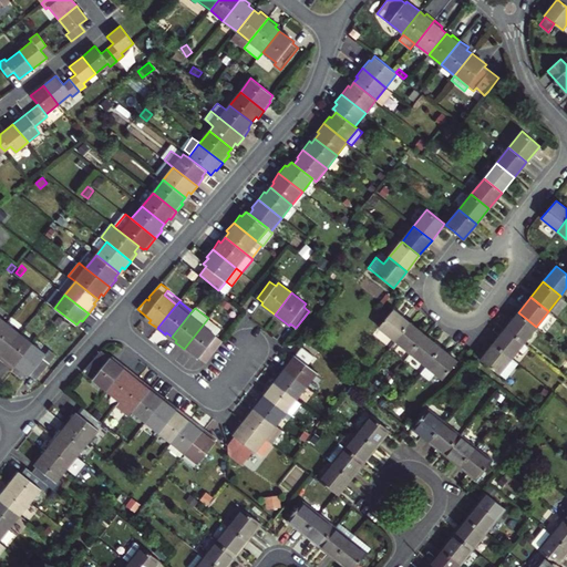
[(379,327),(395,340),(410,323),(393,309),(379,327)]
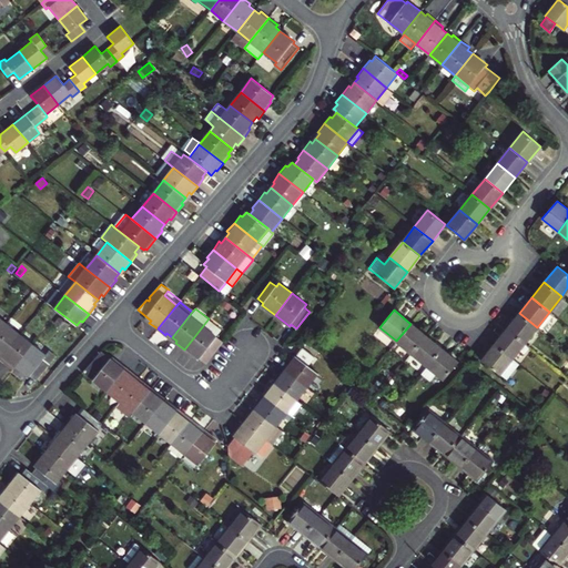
[(506,328),(525,343),(537,327),(519,313),(506,328)]
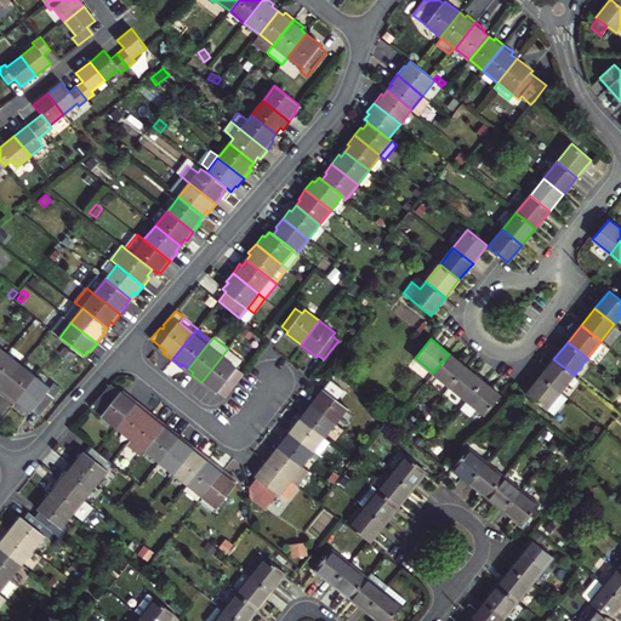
[(64,346),(58,353),(70,362),(75,354),(64,346)]
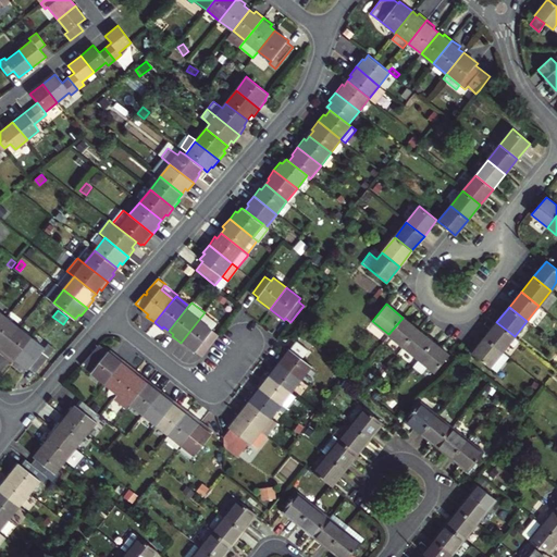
[(205,312),(181,343),(187,349),(189,347),(195,351),(203,342),(210,347),(219,335),(211,330),(218,323),(205,312)]
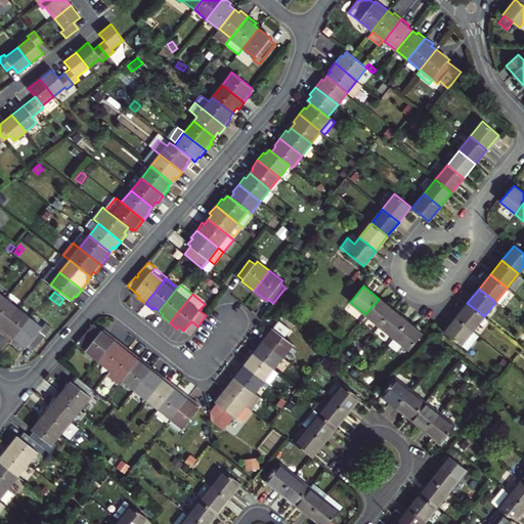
[(0,329),(17,308),(5,298),(0,304),(0,329)]
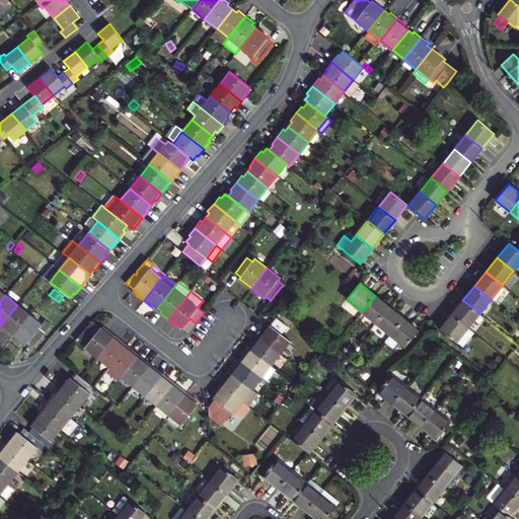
[(362,311),(376,323),(389,307),(375,296),(362,311)]
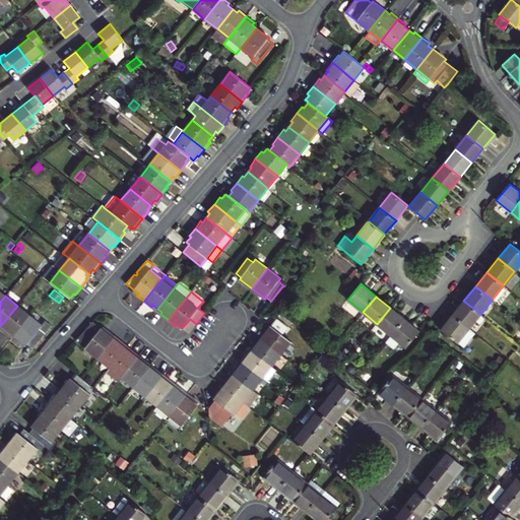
[(463,301),(452,315),(468,328),(480,314),(463,301)]
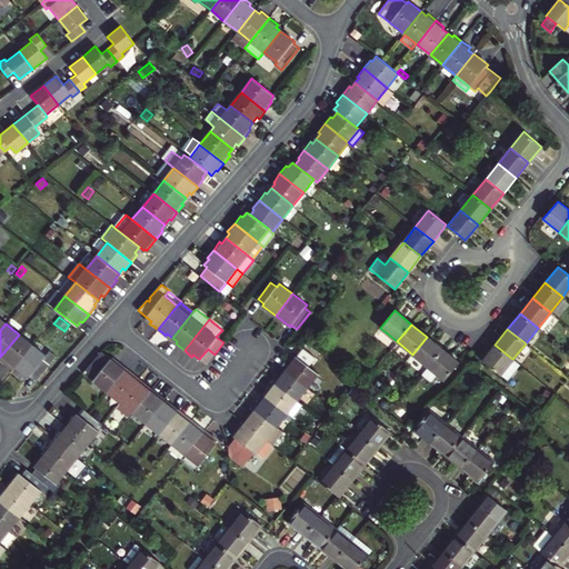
[(15,367),(32,345),(19,335),(0,357),(0,358),(8,365),(9,362),(15,367)]
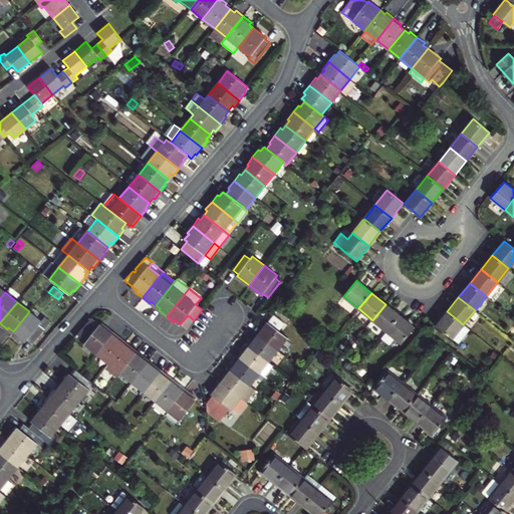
[(386,304),(372,320),(387,331),(400,315),(386,304)]
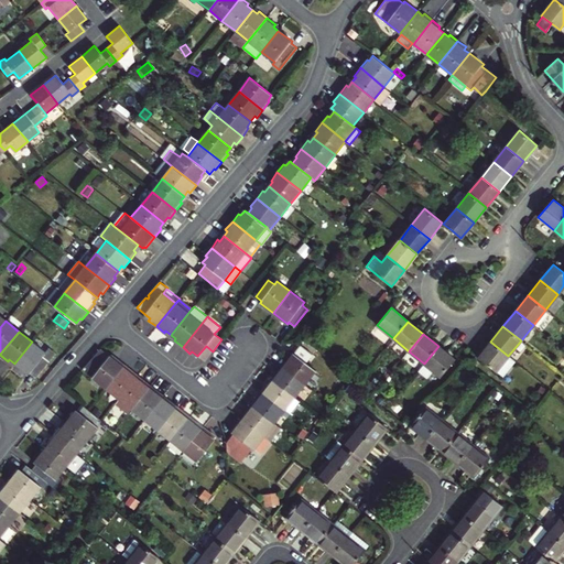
[(38,337),(33,343),(45,353),(49,348),(50,347),(38,337)]
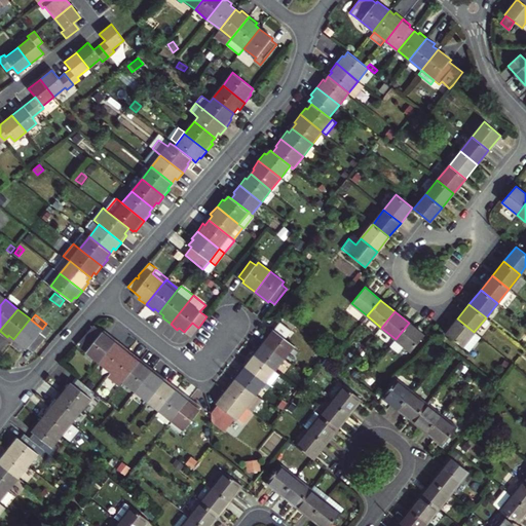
[(42,329),(31,320),(30,318),(13,339),(27,349),(28,347),(33,351),(51,330),(45,325),(42,329)]
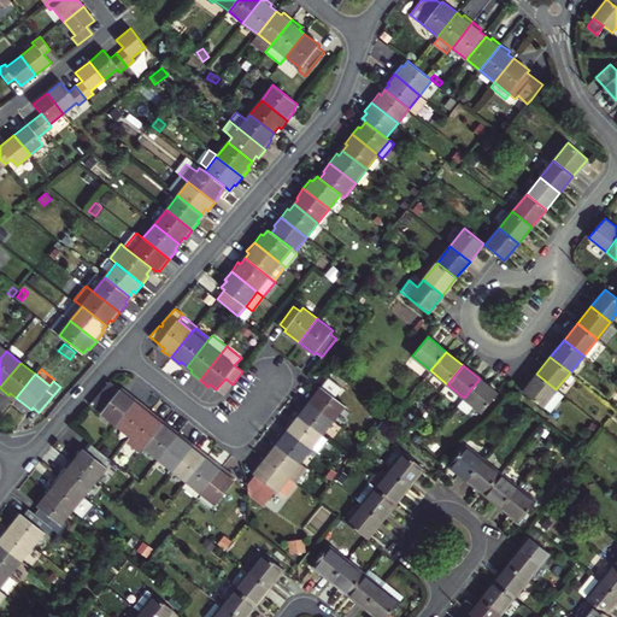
[(556,389),(536,374),(523,392),(542,407),(556,389)]
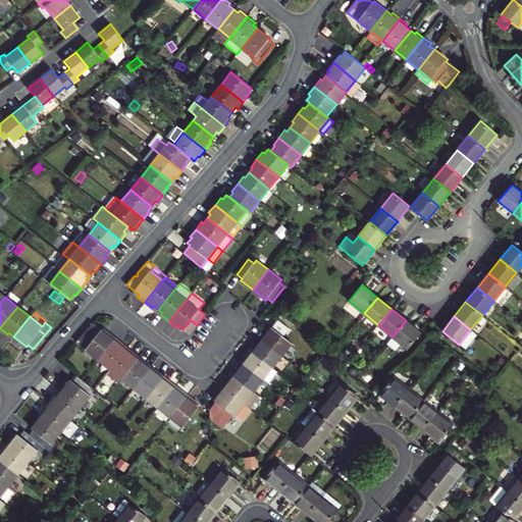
[(260,338),(282,356),(293,344),(282,335),(290,327),(278,319),(268,332),(266,330),(260,338)]
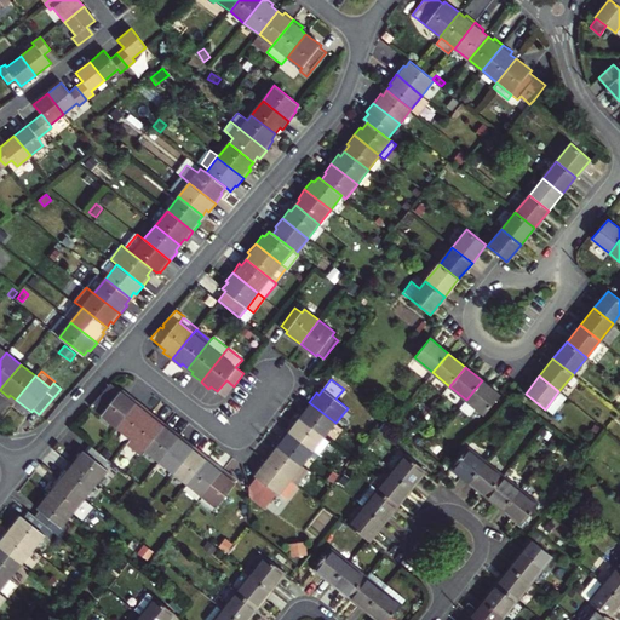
[(234,386),(227,380),(217,391),(224,397),(234,386)]
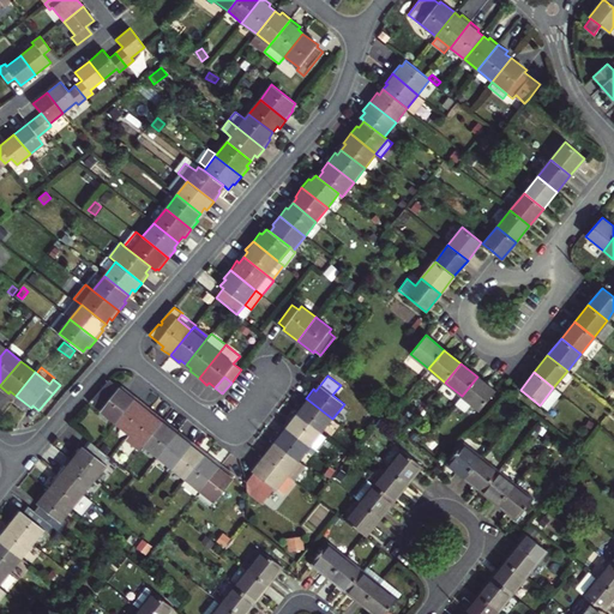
[(495,391),(477,377),(462,396),(480,410),(495,391)]
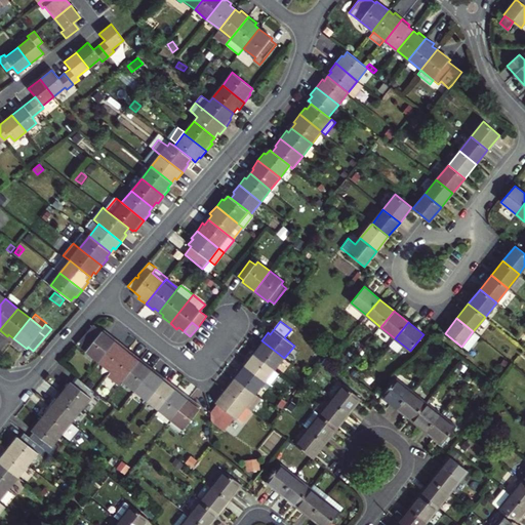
[(76,344),(98,361),(116,339),(108,333),(107,335),(93,324),(76,344)]
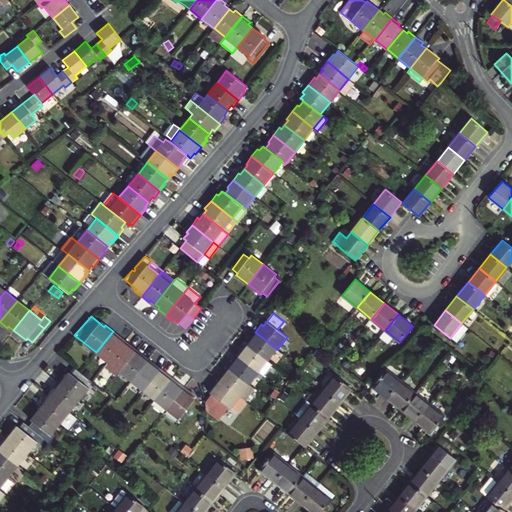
[(107,362),(123,342),(119,339),(120,337),(113,331),(96,352),(107,362)]
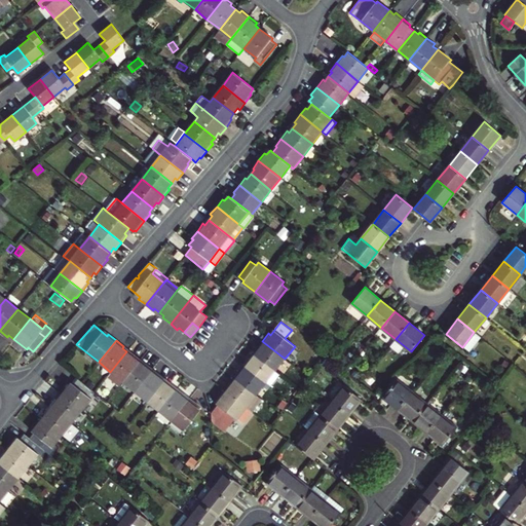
[(275,370),(285,359),(262,341),(256,348),(258,350),(255,354),(275,370)]
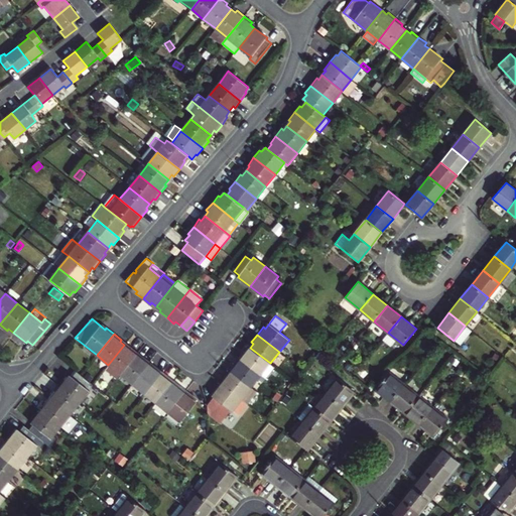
[(117,378),(120,374),(137,353),(130,347),(128,349),(124,345),(108,365),(105,369),(117,378)]
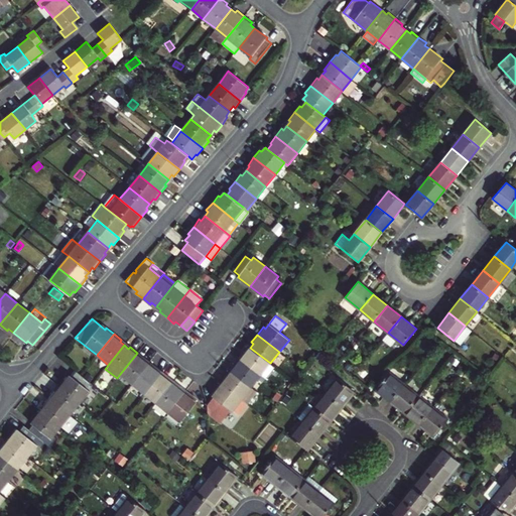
[(274,367),(270,363),(250,348),(246,352),(244,351),(238,358),(261,376),(265,379),(274,367)]
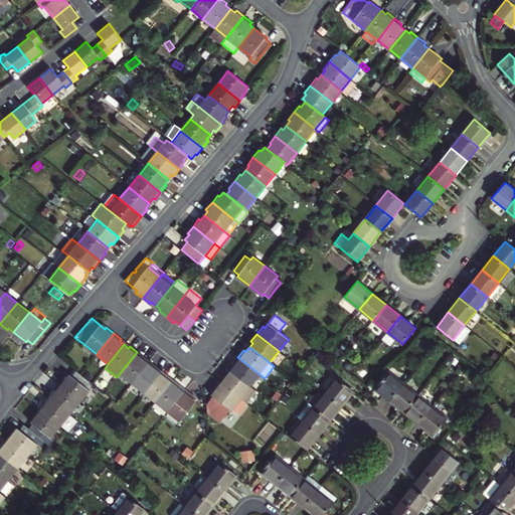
[(120,373),(131,383),(147,363),(143,359),(144,357),(137,352),(120,373)]
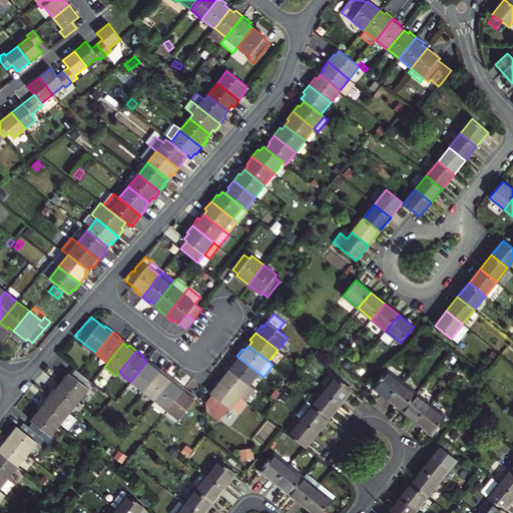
[(249,385),(260,374),(236,356),(231,364),(233,366),(229,370),(249,385)]
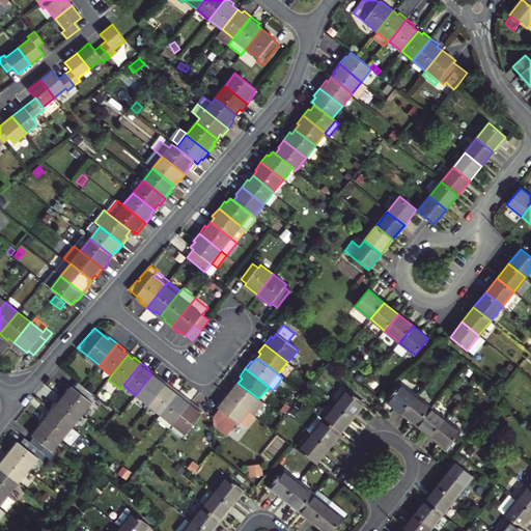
[(148,404),(166,383),(158,376),(157,378),(151,374),(135,395),(148,404)]
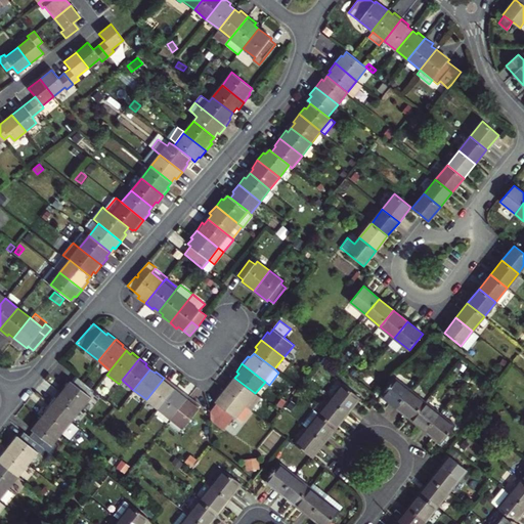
[(71,381),(61,393),(82,409),(91,397),(88,394),(92,389),(82,381),(77,377),(73,382),(71,381)]
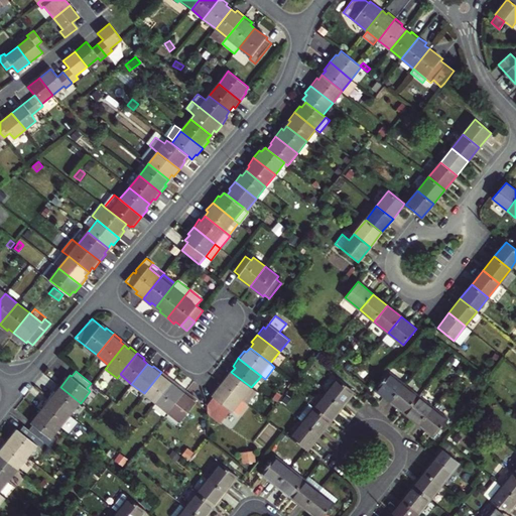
[(144,393),(155,403),(171,383),(166,379),(168,377),(161,372),(144,393)]
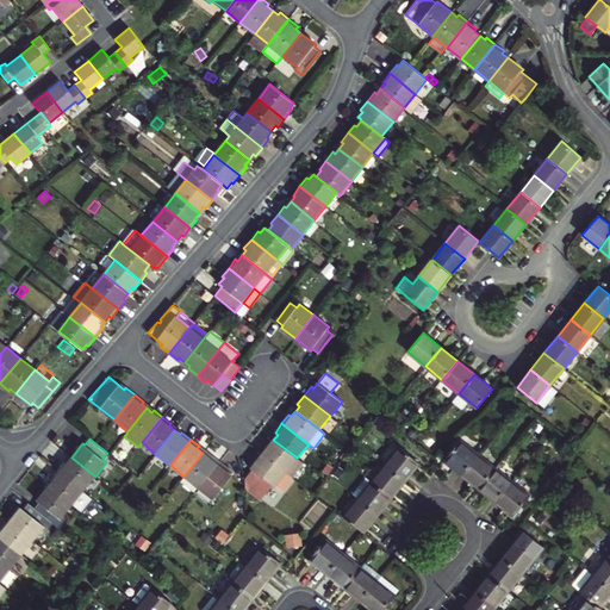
[(260,452),(286,472),(292,477),(304,462),(297,458),(273,440),(269,444),(267,443),(260,452)]
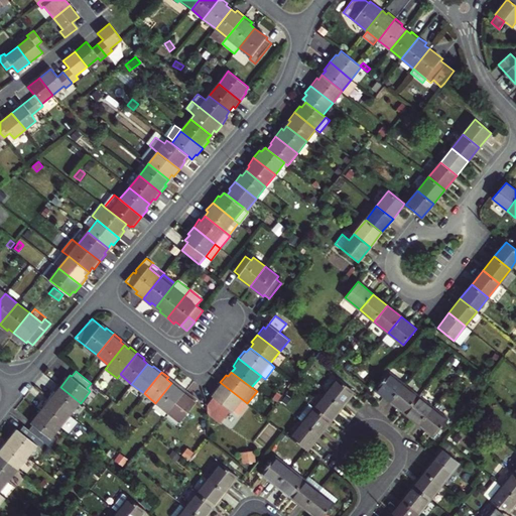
[(388,373),(376,389),(391,401),(404,385),(388,373)]
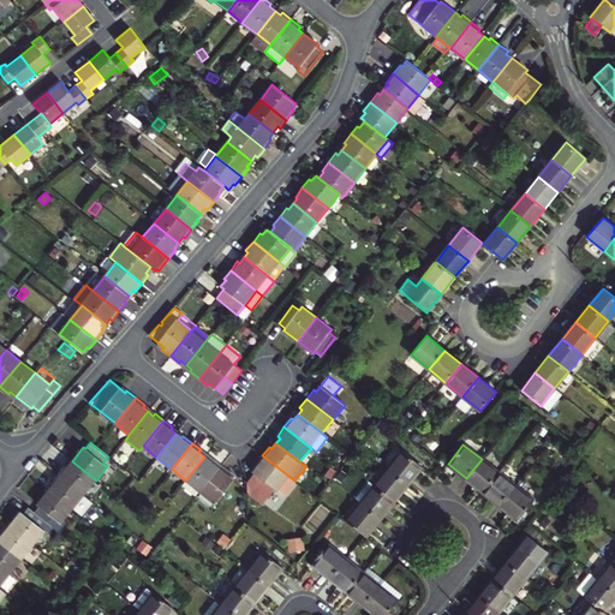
[(402,451),(387,469),(407,484),(422,466),(402,451)]
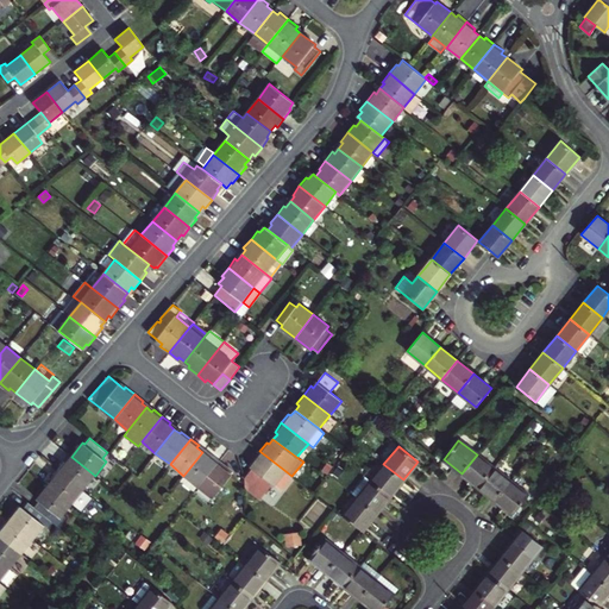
[(274,487),(286,471),(259,451),(252,459),(255,462),(250,468),(251,469),(244,477),(251,483),(264,494),(271,484),(274,487)]
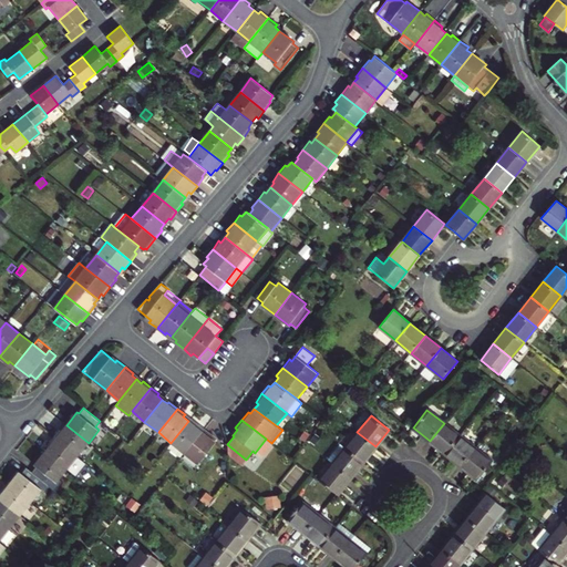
[(184,453),(204,430),(195,423),(194,424),(188,421),(171,443),(166,447),(178,457),(183,452),(184,453)]
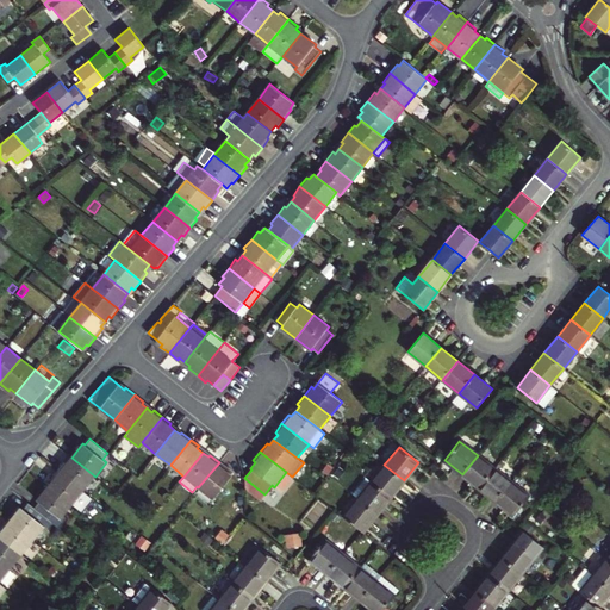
[(478,455),(462,474),(479,487),(495,468),(478,455)]
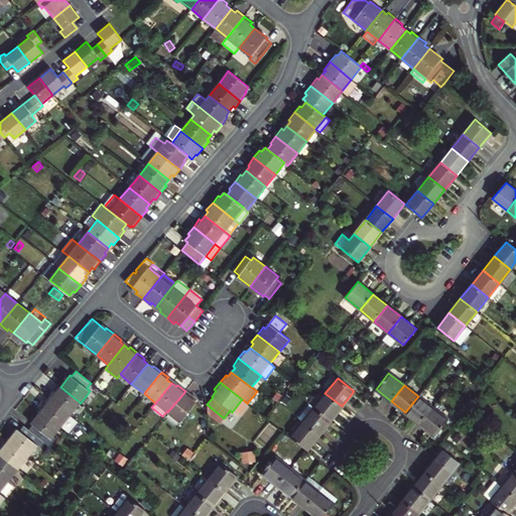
[(54,390),(48,398),(71,415),(81,403),(60,387),(56,391),(54,390)]
